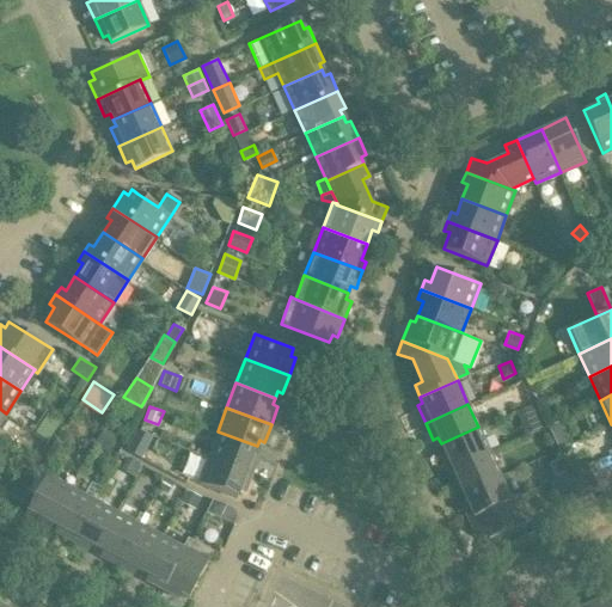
[(558,420),(548,425),(556,442),(567,436),(558,420)]
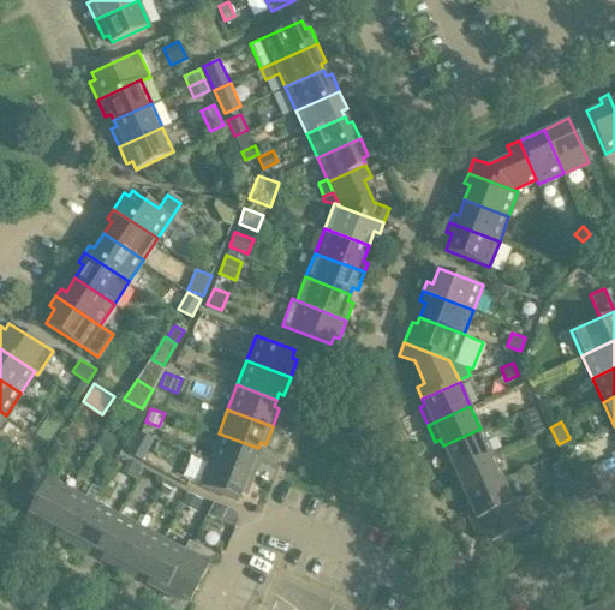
[(481,429),(443,446),(446,453),(441,455),(448,472),(491,453),(481,429)]
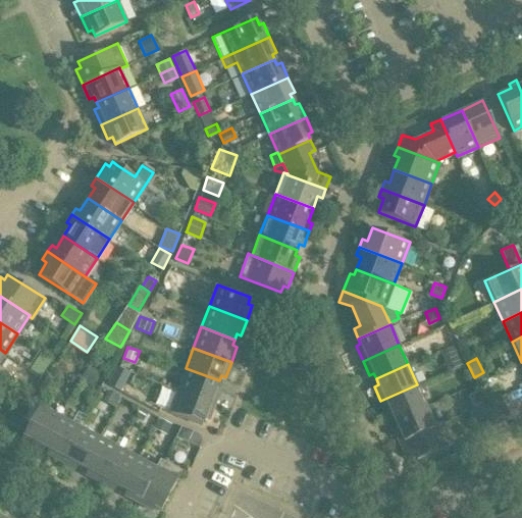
[(117,368),(107,385),(120,393),(131,374),(117,368)]
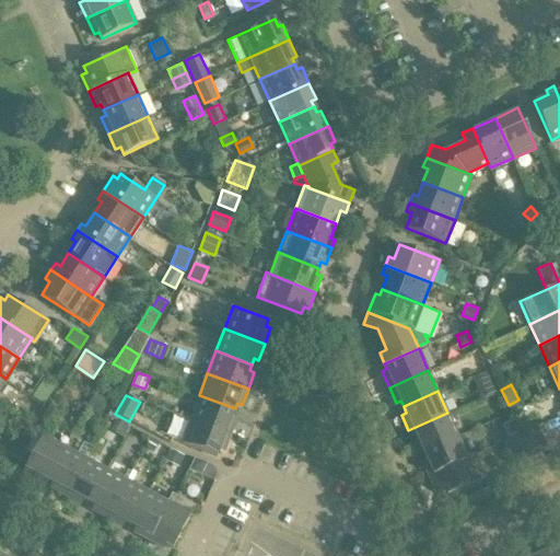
[(199,395),(190,417),(232,432),(237,416),(233,415),(235,408),(199,395)]
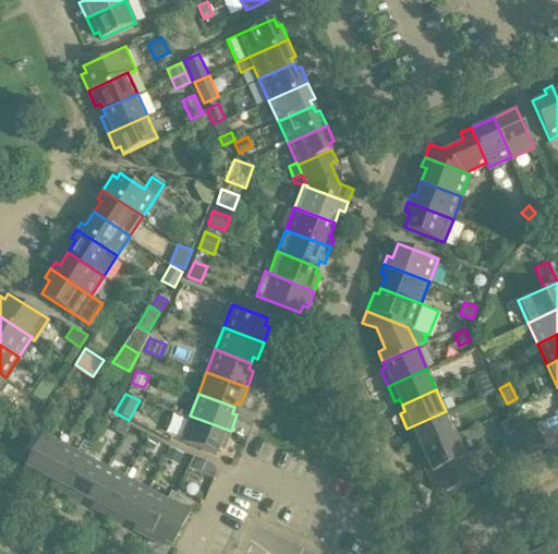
[(183,432),(187,413),(174,410),(170,429),(183,432)]
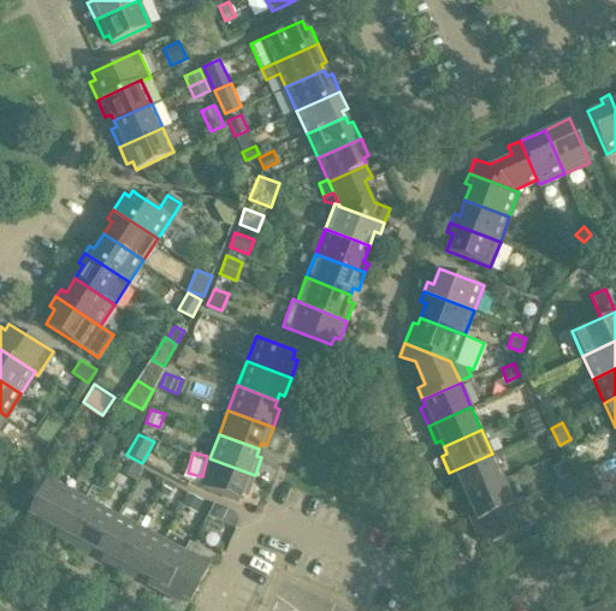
[(503,478),(492,454),(449,473),(457,491),(462,488),(466,494),(503,478)]
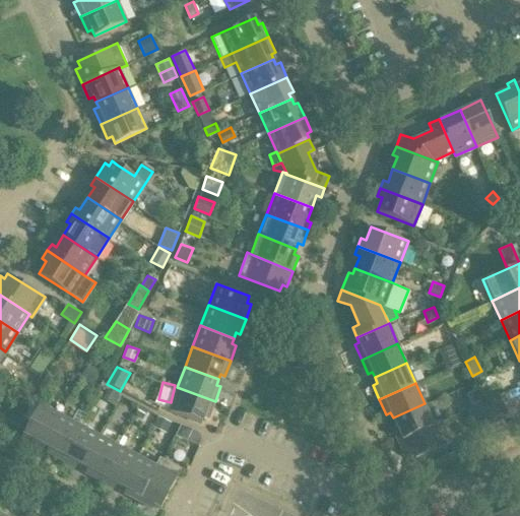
[(122,394),(109,386),(103,397),(115,404),(122,394)]
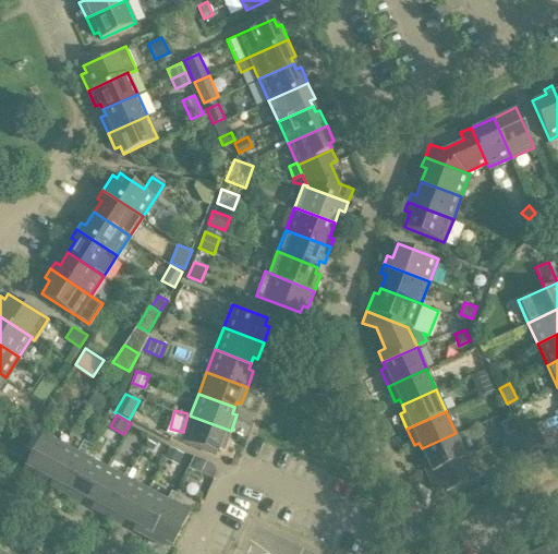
[(231,431),(190,416),(181,440),(217,453),(219,445),(225,447),(231,431)]
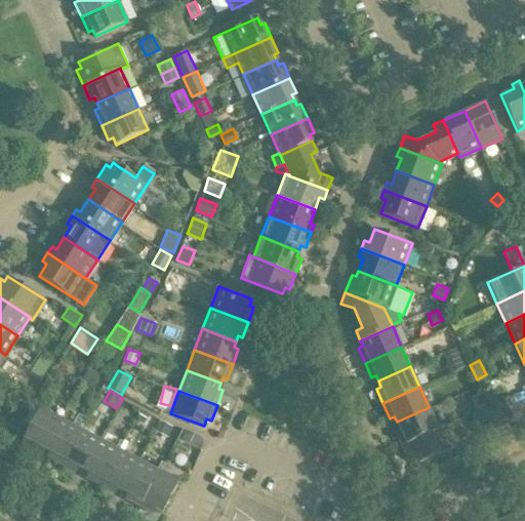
[(476,410),(482,407),(486,405),(480,391),(470,396),(476,410)]
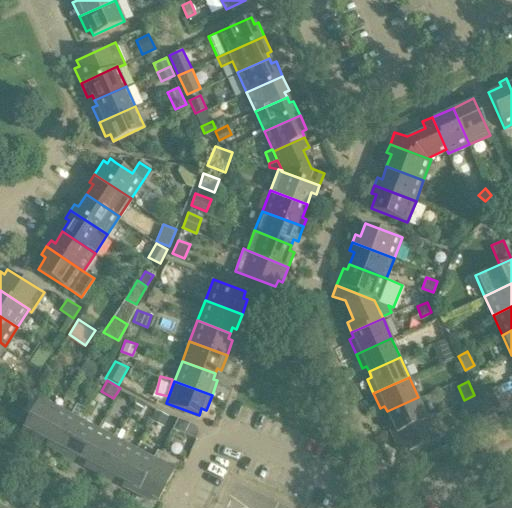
[(480,393),(489,413),(501,408),(491,387),(480,393)]
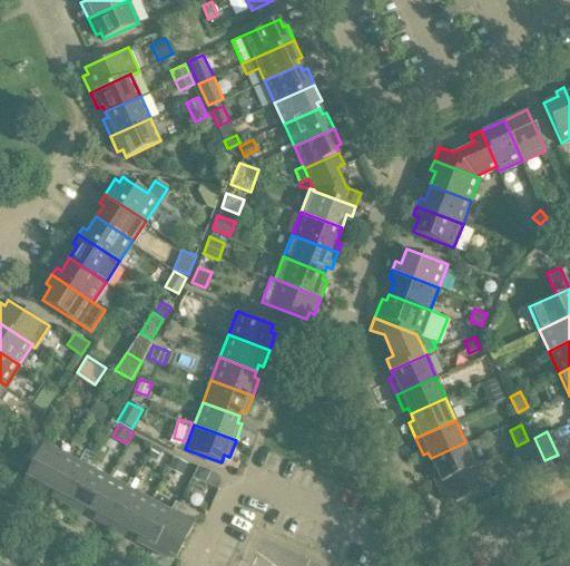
[(534,438),(528,440),(523,442),(533,466),(544,460),(534,438)]
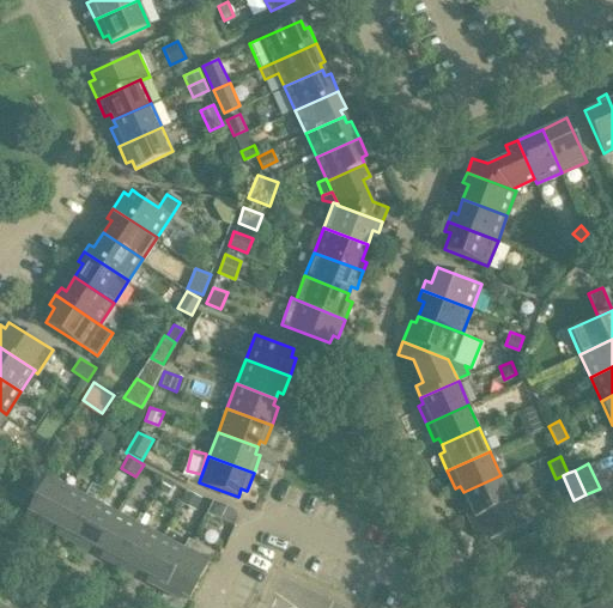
[(50,522),(71,485),(47,473),(24,515),(42,524),(44,518),(50,522)]
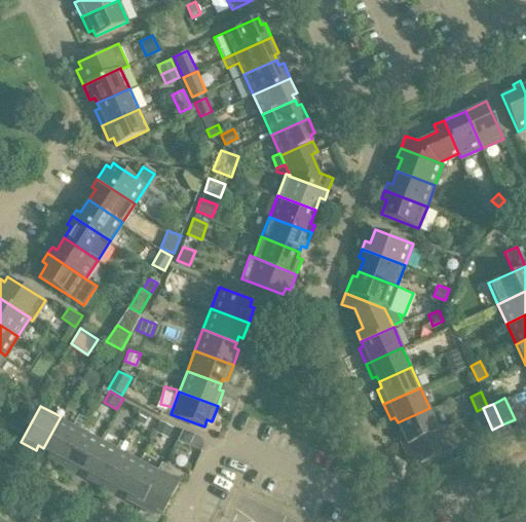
[(429,408),(398,422),(400,427),(396,430),(402,445),(439,427),(439,426),(429,408)]
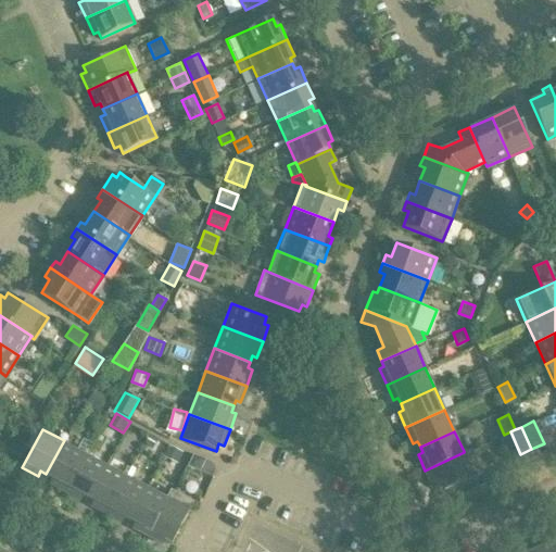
[(510,431),(504,435),(498,437),(509,460),(520,454),(510,431)]
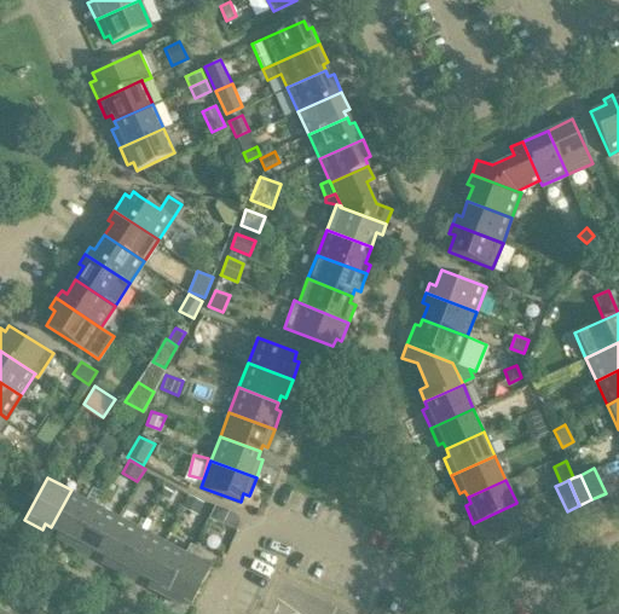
[(167,482),(162,492),(172,497),(177,487),(167,482)]
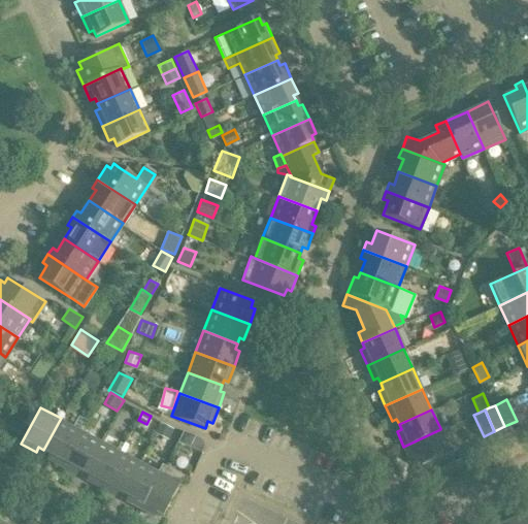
[(8,424),(19,429),(23,421),(12,416),(8,424)]
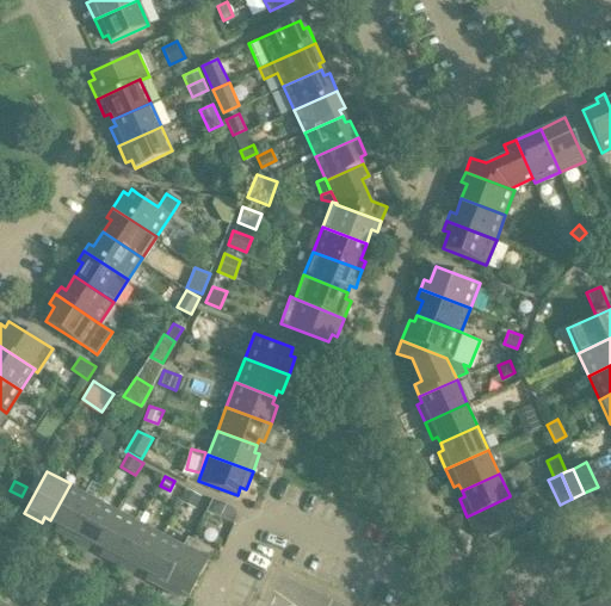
[(93,496),(71,483),(50,520),(56,524),(54,529),(71,538),(93,496)]
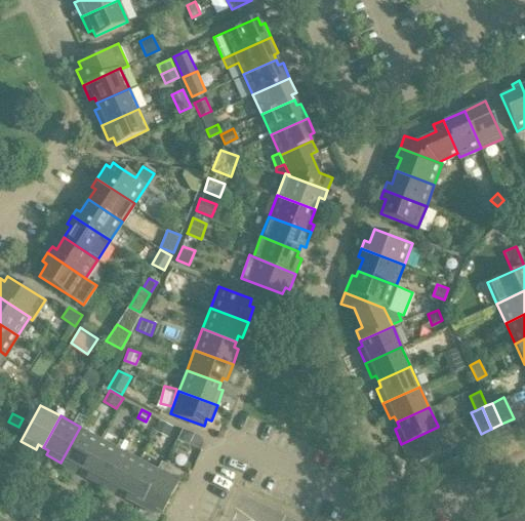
[(167,436),(172,426),(161,419),(156,430),(167,436)]
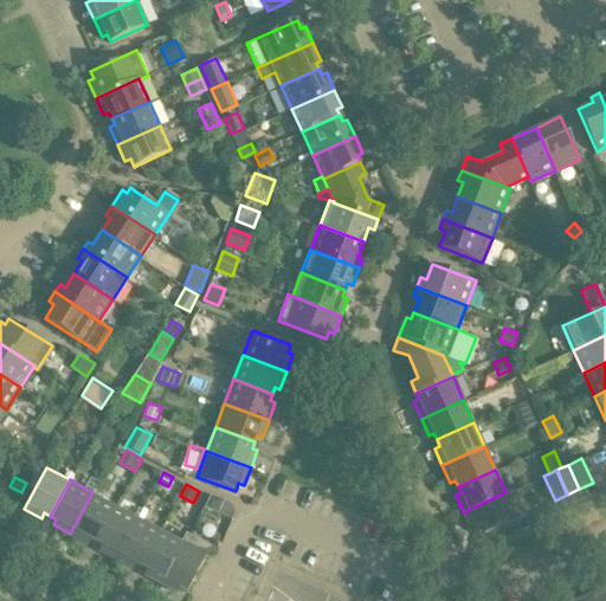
[(514,488),(505,491),(505,492),(463,512),(471,529),(476,527),(479,534),(526,514),(514,488)]
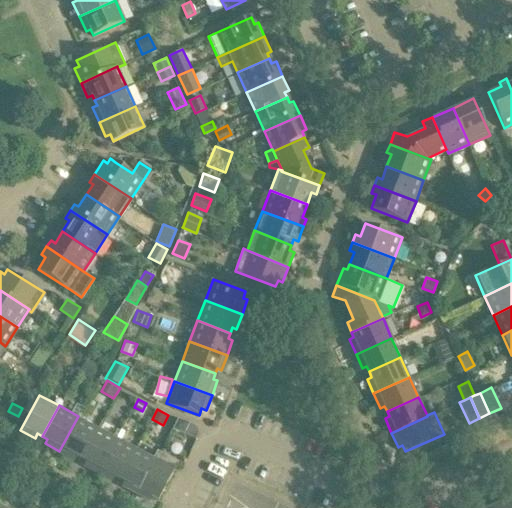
[(78,416),(59,451),(73,458),(75,454),(80,457),(97,426),(78,416)]
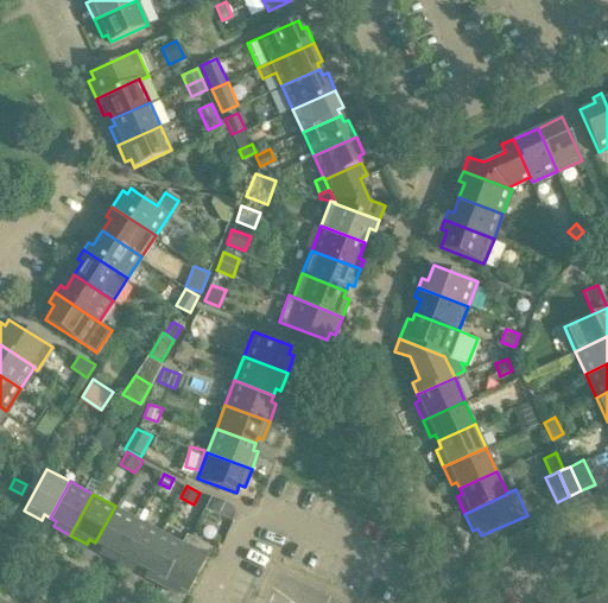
[(221,514),(226,502),(211,495),(206,507),(221,514)]
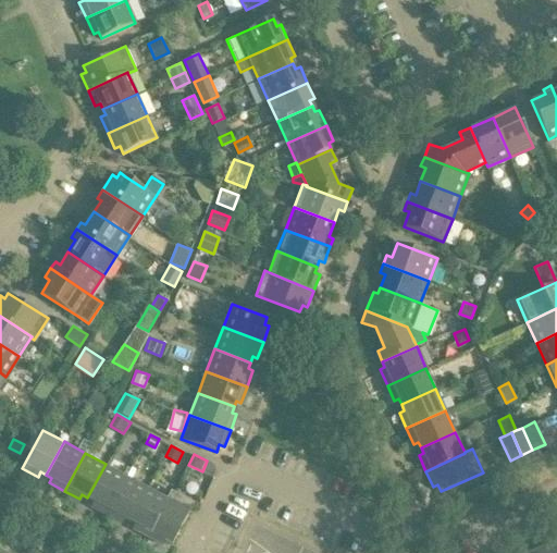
[(126,475),(106,464),(87,498),(94,500),(90,505),(106,513),(126,475)]
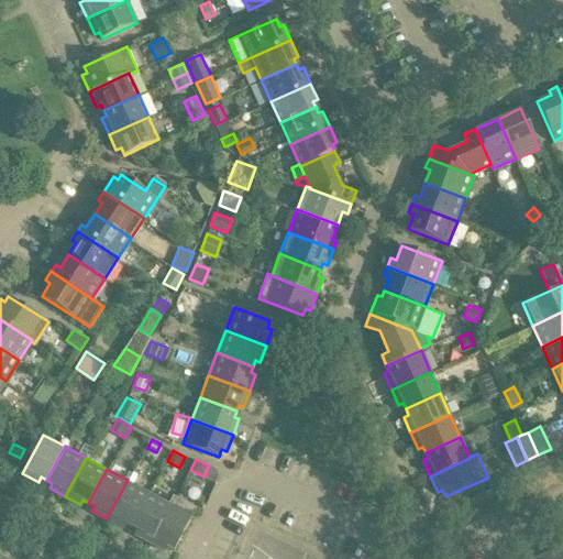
[(148,491),(128,480),(107,518),(122,527),(125,522),(131,525),(148,491)]
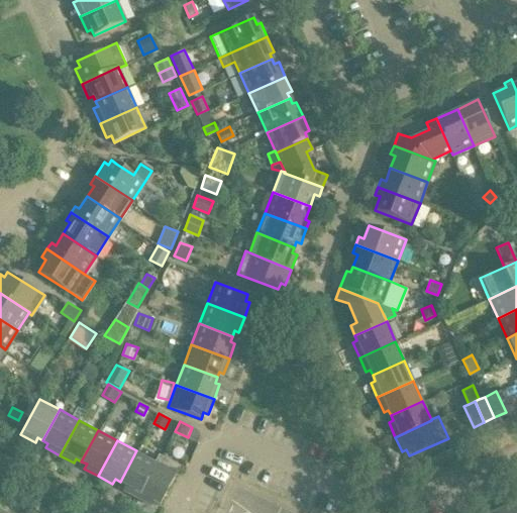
[(136,450),(120,482),(125,485),(122,489),(137,497),(156,462),(154,460),(136,450)]
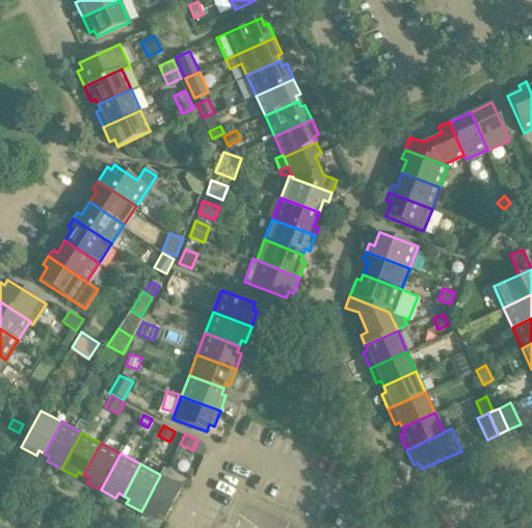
[(159,474),(160,475),(141,511),(155,519),(158,515),(164,518),(185,478),(163,466),(159,474)]
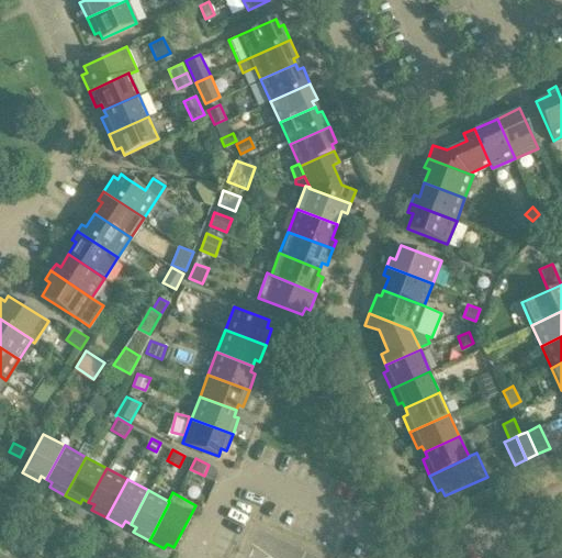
[(561,557),(561,543),(536,556),(537,557),(561,557)]
